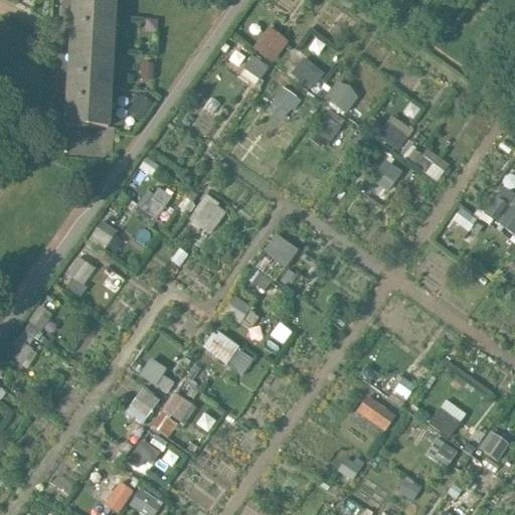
[(70,51),(105,53),(108,0),(70,0),(68,37),(71,37),(70,51)]
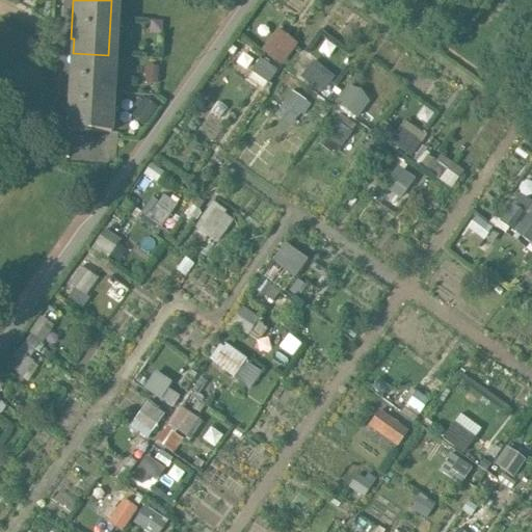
[(283,65),(300,44),(280,28),(262,50),(283,65)]
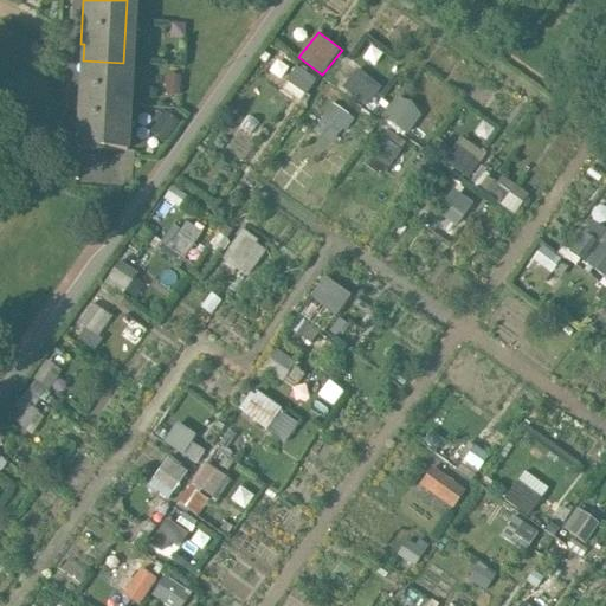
[(123,63),(83,60),(83,77),(79,77),(76,130),(79,130),(78,150),(118,152),(123,63)]
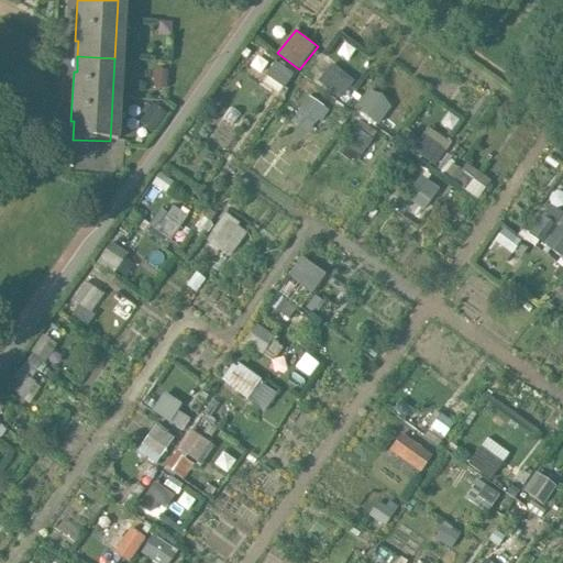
[(341,99),(356,80),(332,62),(318,80),(341,99)]
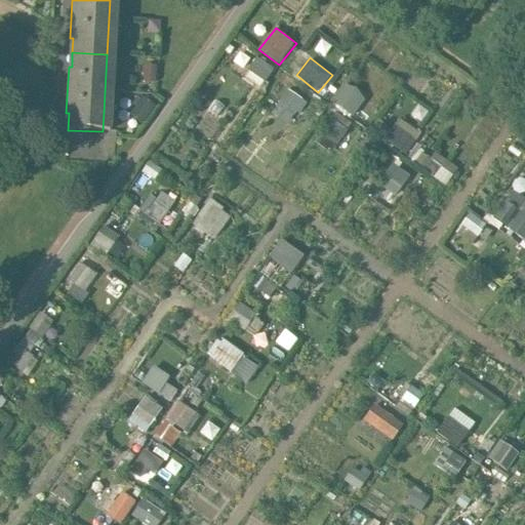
[(256,58),(247,76),(265,86),(274,68),(256,58)]
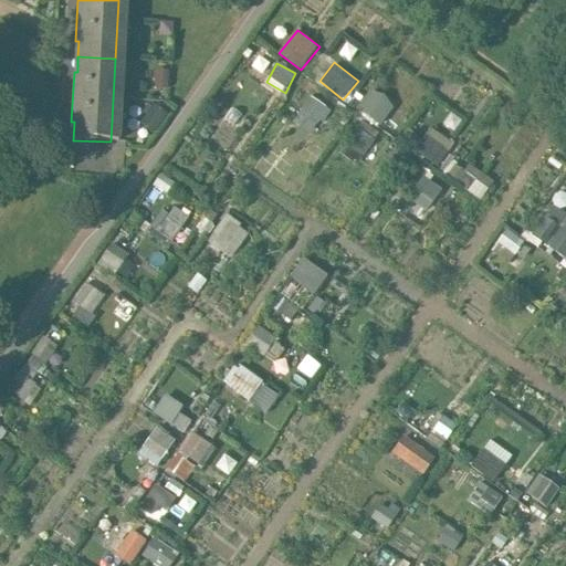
[(397,105),(371,88),(357,111),(381,127),(397,105)]
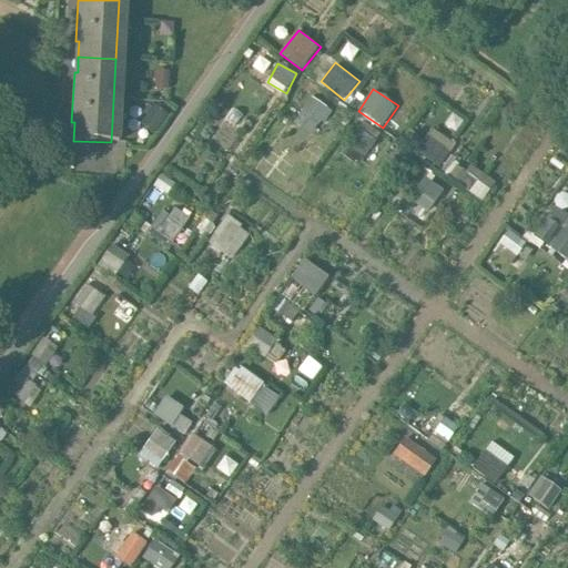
[(322,128),(333,111),(313,97),(301,112),(322,128)]
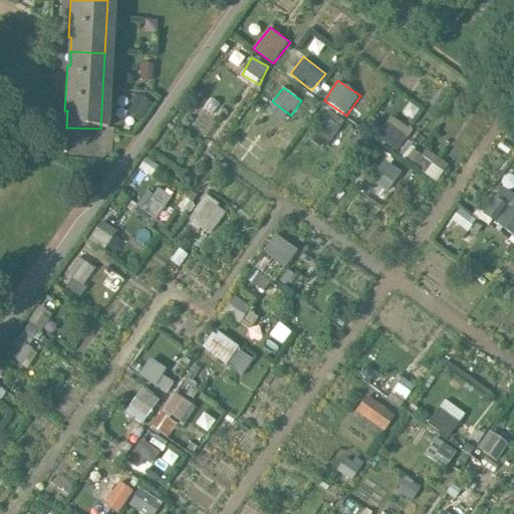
[(326,114),(309,138),(326,151),(343,127),(326,114)]
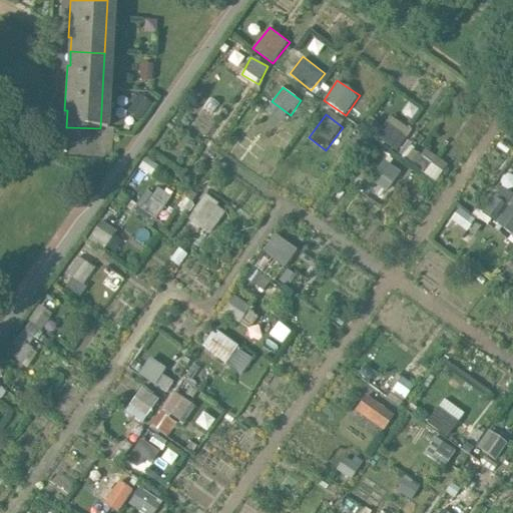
[(399,151),(413,130),(391,116),(377,137),(399,151)]
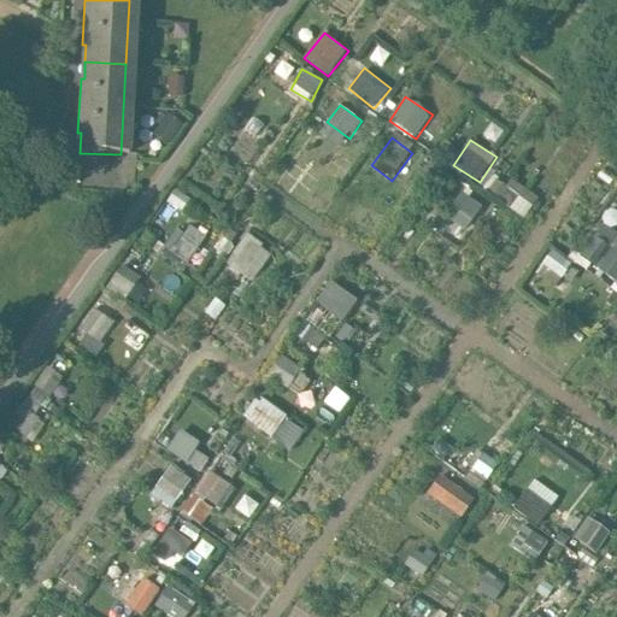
[(524,218),(540,198),(512,177),(506,186),(492,175),(483,186),(524,218)]
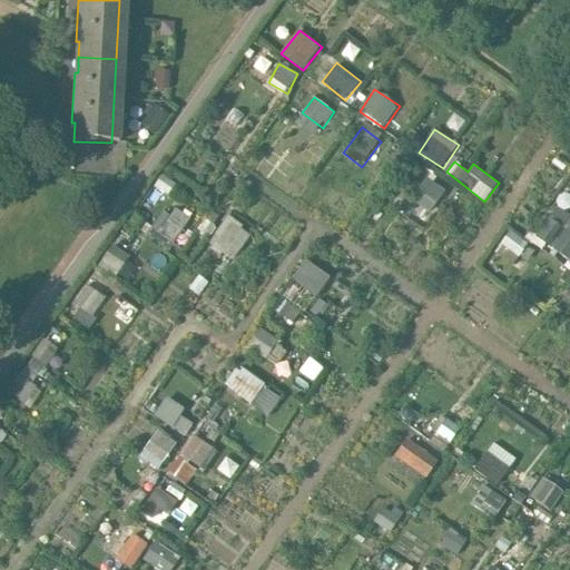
[(432,177),(411,197),(426,213),(448,194),(432,177)]
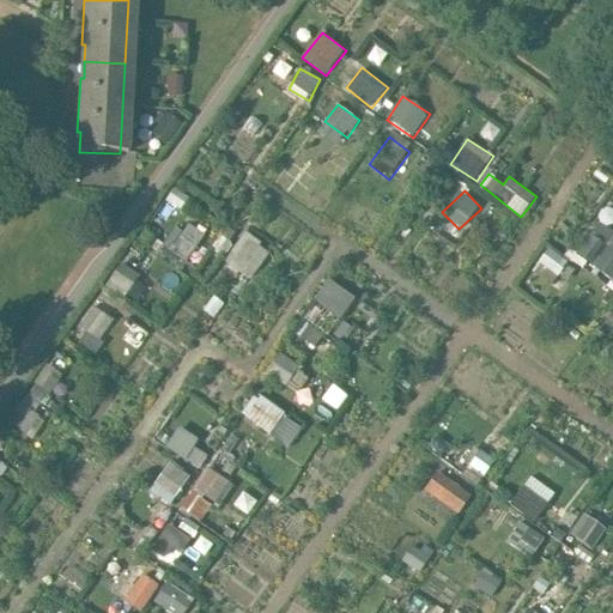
[(168,248),(189,262),(207,236),(186,222),(168,248)]
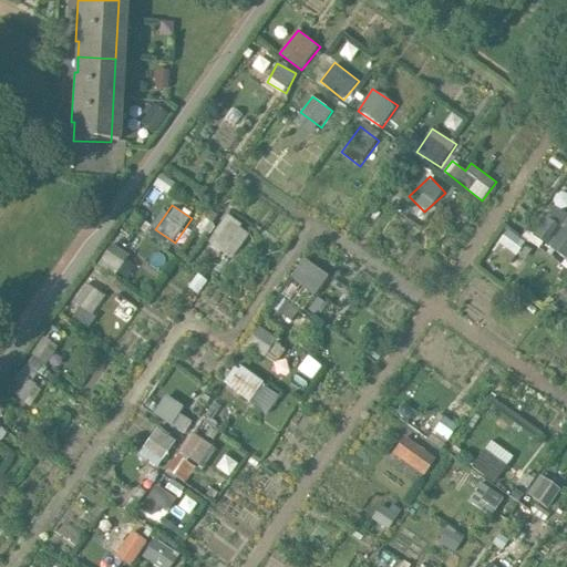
[(566,259),(566,257),(566,214),(556,205),(533,234),(566,259)]
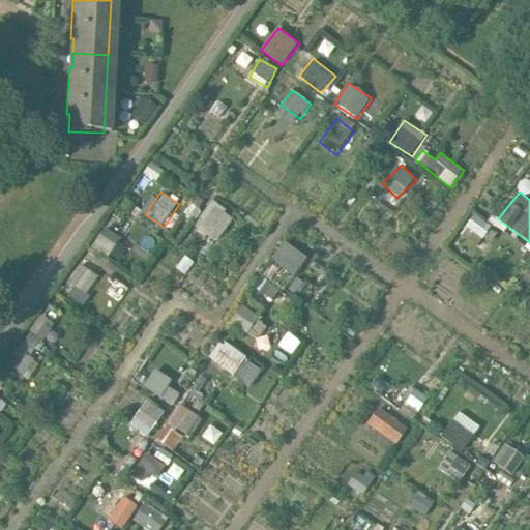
[(194,226),(217,242),(235,217),(212,201),(194,226)]
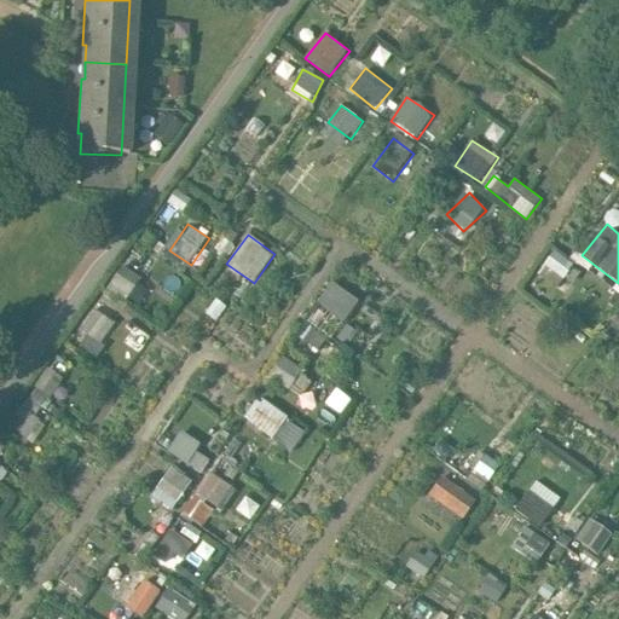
[(109,288),(138,306),(150,287),(121,268),(109,288)]
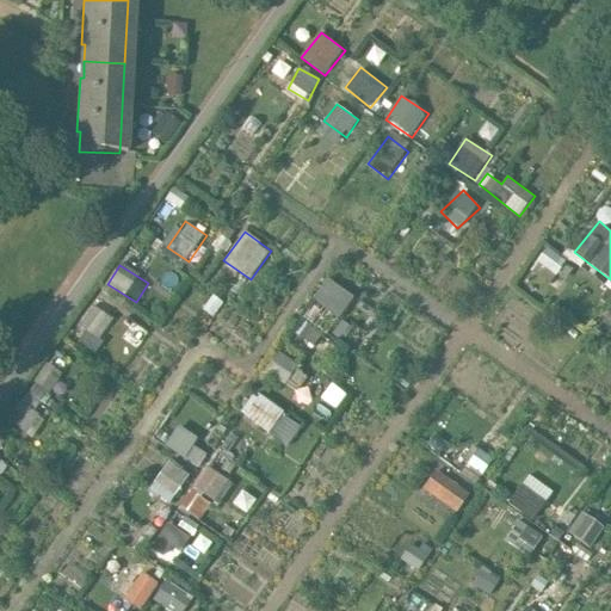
[(331,281),(294,331),(319,349),(355,297),(331,281)]
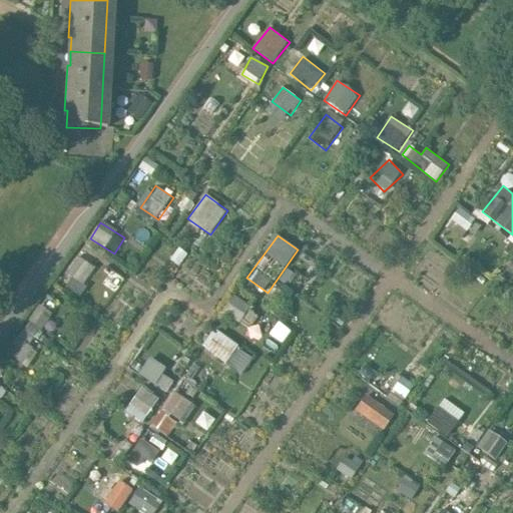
[(80,258),(63,283),(78,294),(96,269),(80,258)]
